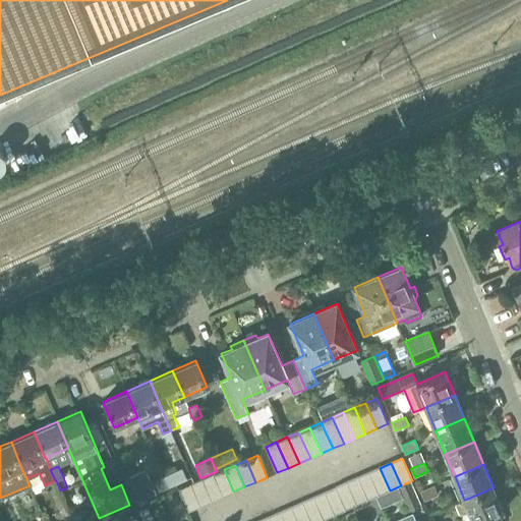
[(380,468),(368,472),(368,473),(379,496),(390,490),(380,468)]
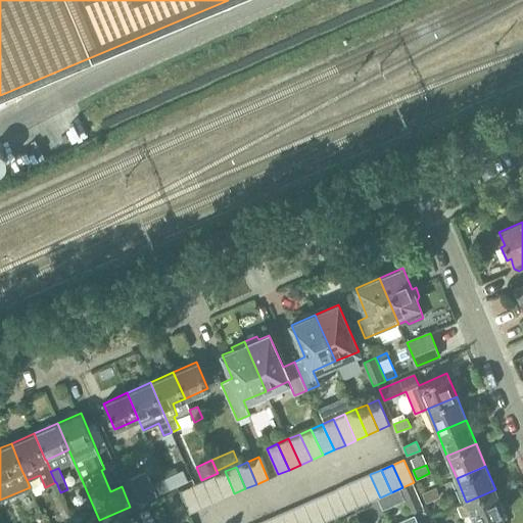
[(170,489),(187,481),(184,475),(182,476),(180,471),(164,477),(170,489)]
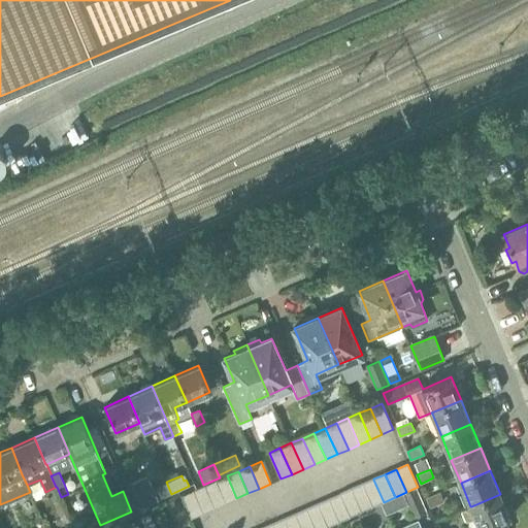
[(216,481),(225,503),(236,498),(227,475),(216,481)]
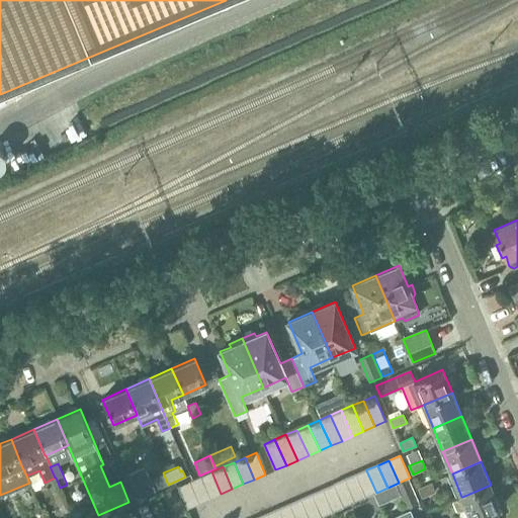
[(127,476),(137,498),(155,490),(146,467),(127,476)]
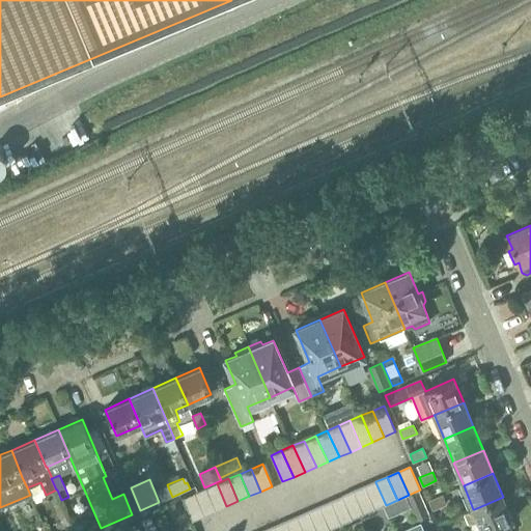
[(375,481),(364,486),(374,509),(386,505),(375,482),(375,481)]
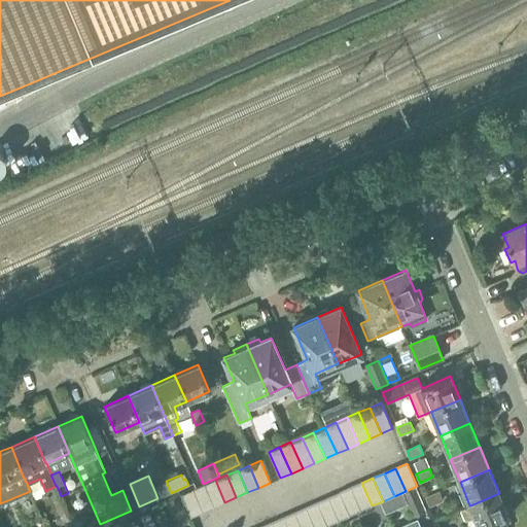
[(204,485),(213,507),(224,502),(215,480),(204,485)]
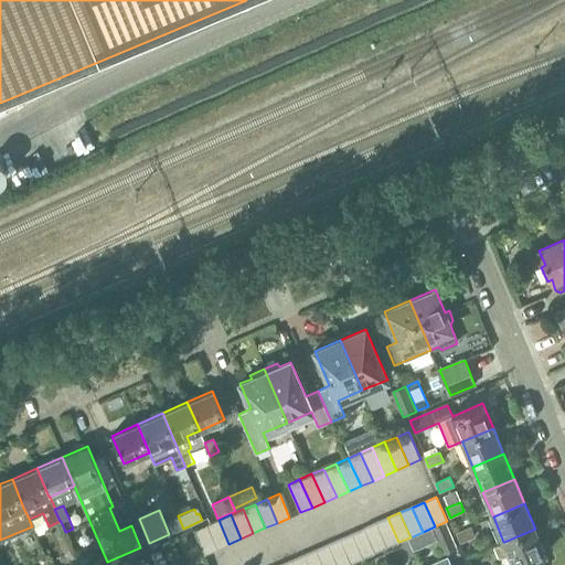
[(387,518),(375,523),(386,547),(398,542),(387,518)]
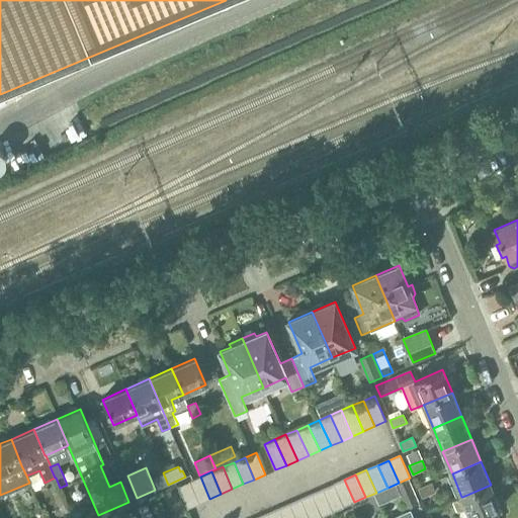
[(189,482),(198,503),(209,499),(200,477),(189,482)]
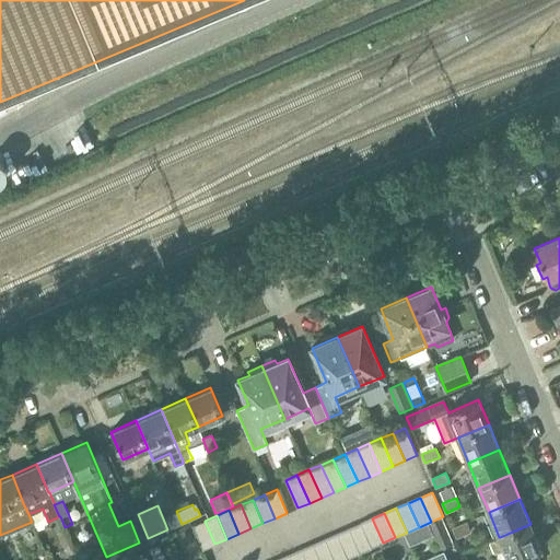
[(361,524),(361,525),(371,548),(383,543),(372,518),(360,523),(361,524)]
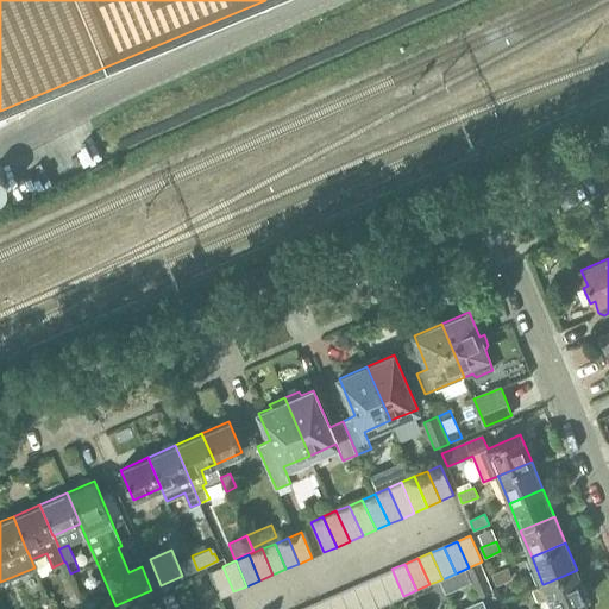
[(479,597),(493,591),(481,564),(468,570),(479,597)]
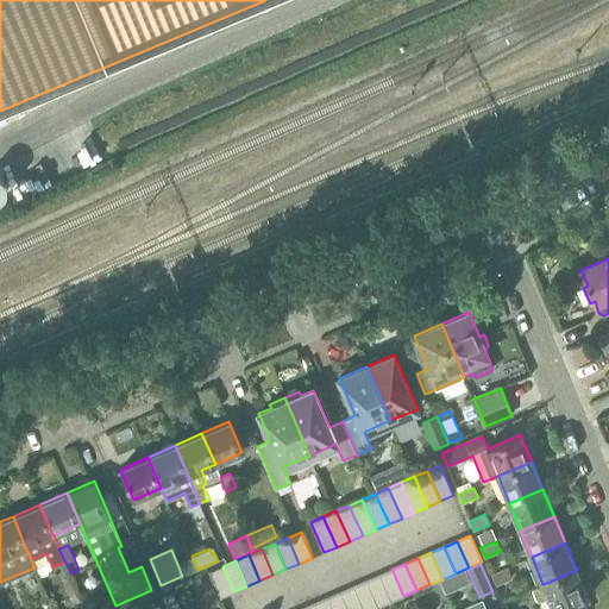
[(209,571),(221,597),(233,591),(223,566),(209,571)]
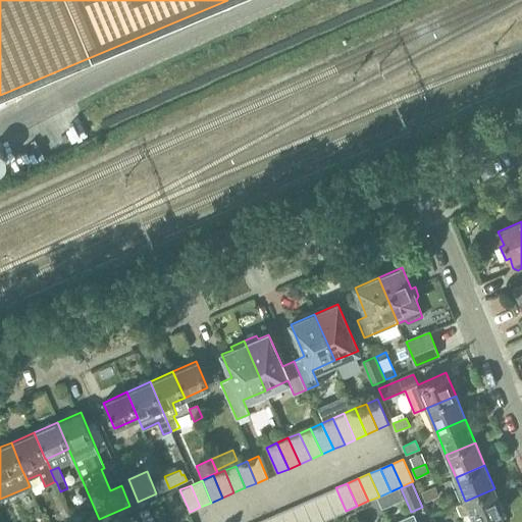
[(425,502),(438,496),(434,487),(422,492),(425,502)]
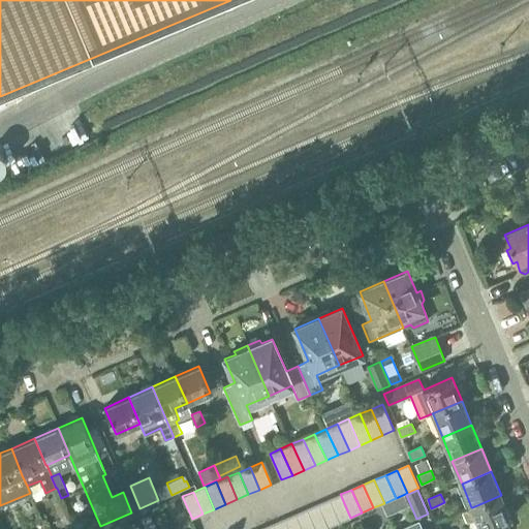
[(511,520),(501,495),(472,507),(471,507),(463,511),(468,522),(476,519),(480,528),(508,528),(506,522),(511,520)]
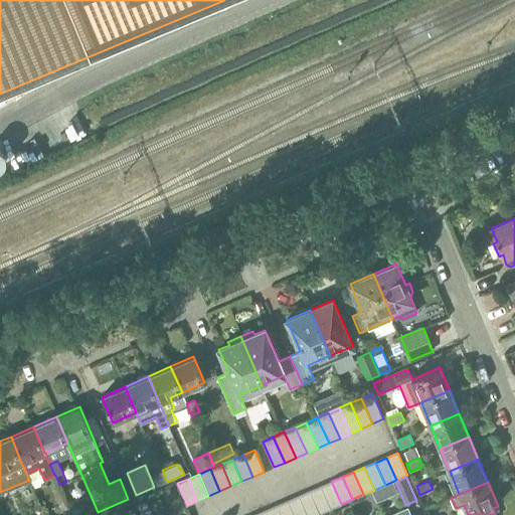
[(321,487),(330,509),(341,505),(341,504),(332,483),(321,487)]
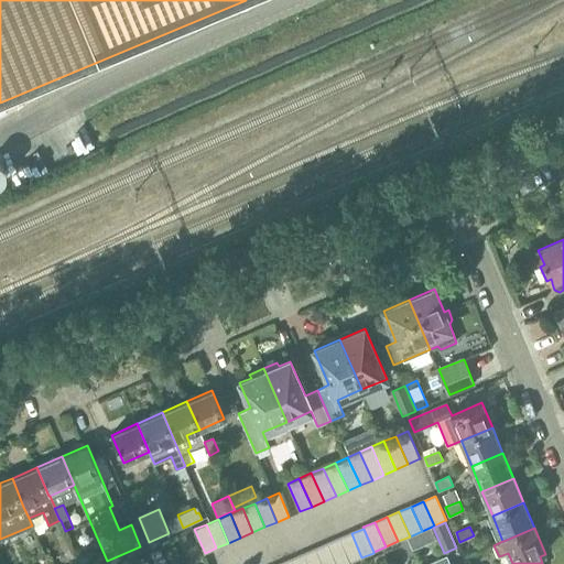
[(349,563),(361,557),(351,533),(339,539),(349,563)]
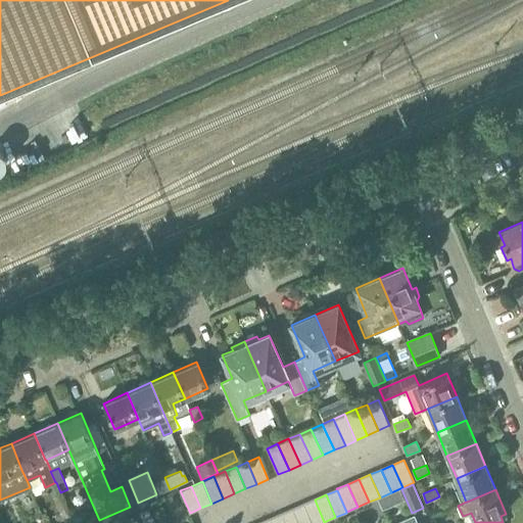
[(311,522),(321,522),(324,522),(315,500),(303,505),(311,522)]
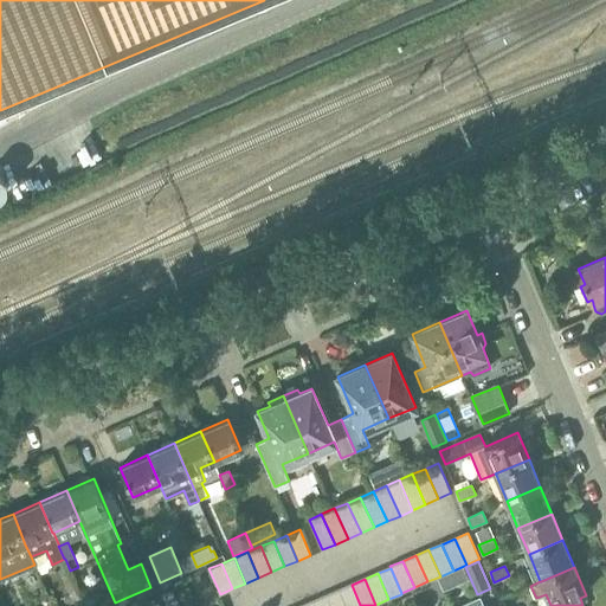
[(434,598),(444,594),(438,579),(429,584),(434,598)]
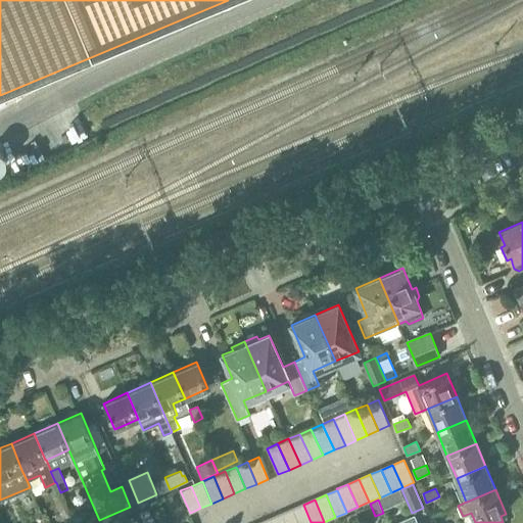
[(292,509),(298,522),(311,522),(303,505),(292,509)]
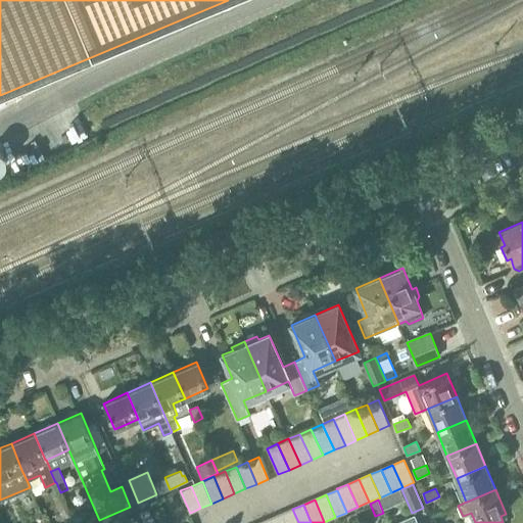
[(140,513),(144,522),(155,522),(149,509),(140,513)]
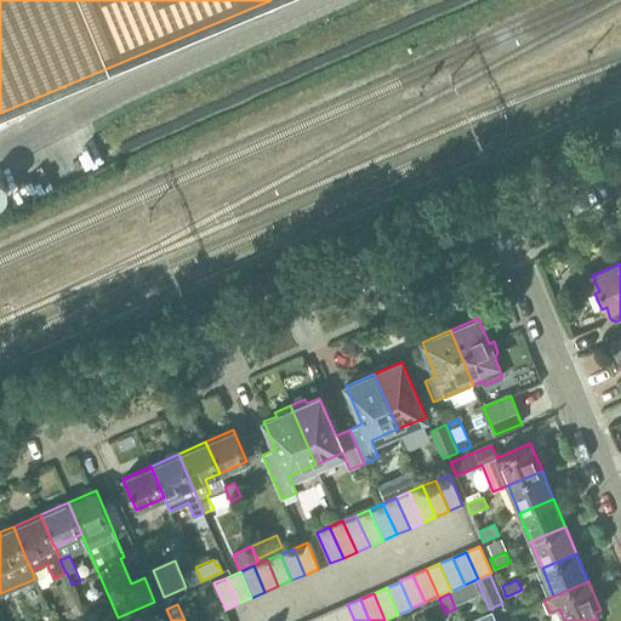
[(354,620),(347,604),(334,610),(339,620),(354,620)]
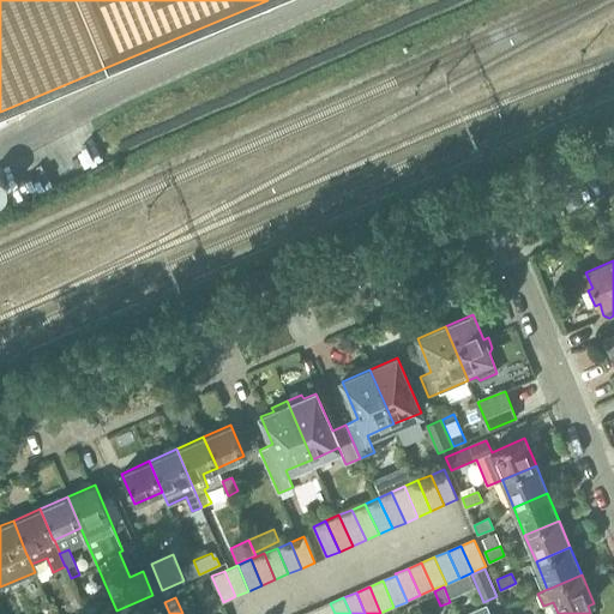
[(335,613),(330,603),(317,609),(319,613),(335,613)]
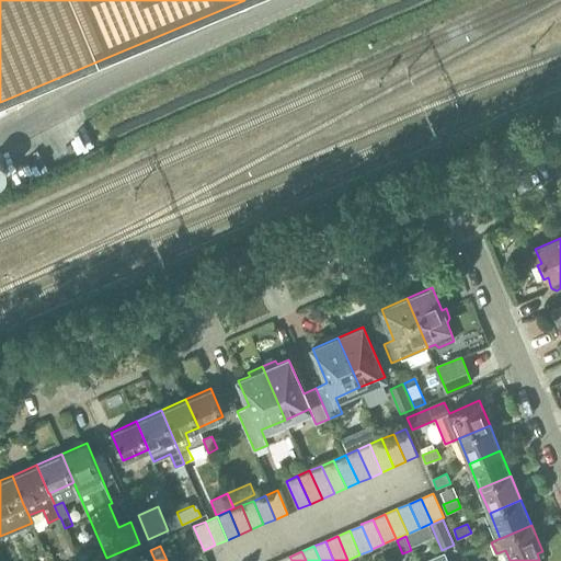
[(375,560),(386,560),(381,551),(373,554),(375,560)]
